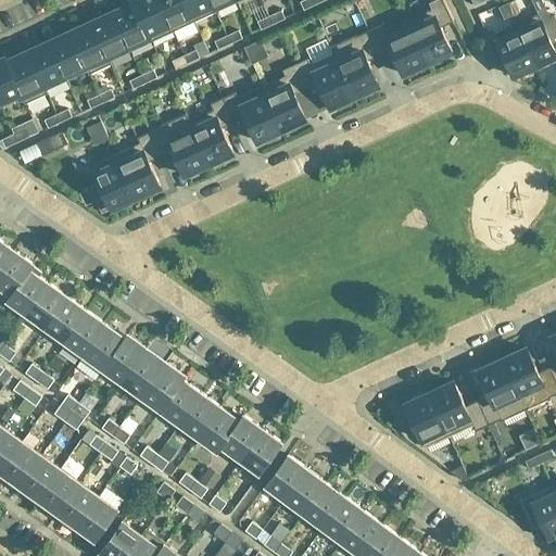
[(173,32),(158,0),(131,0),(133,2),(134,2),(150,37),(151,37),(152,40),(173,32)]
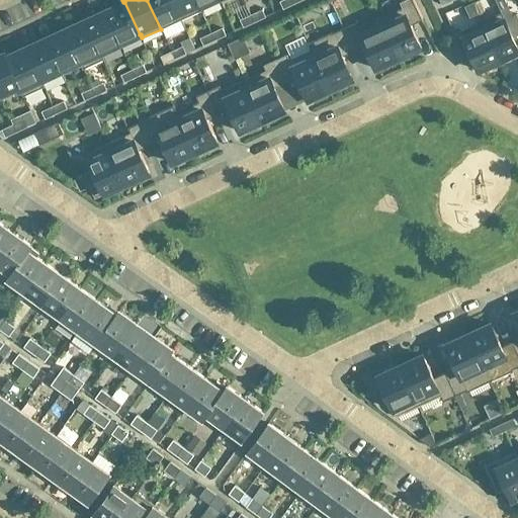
[(180,20),(171,0),(147,0),(161,29),(180,20)]
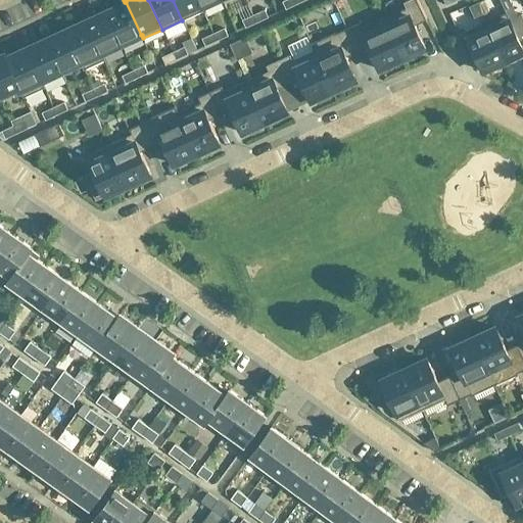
[(201,7),(197,0),(173,0),(182,20),(201,11),(200,8),(201,7)]
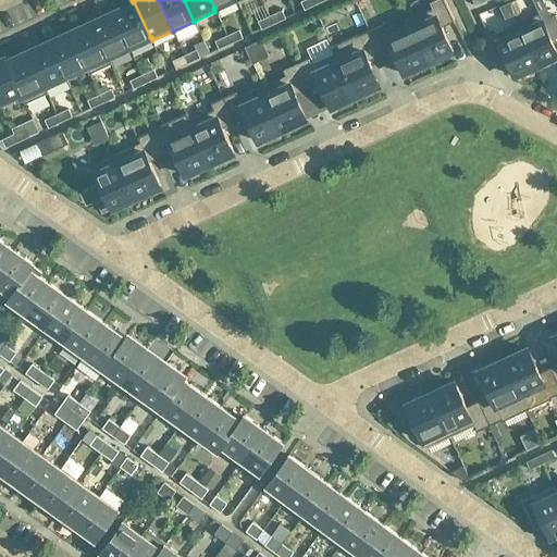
[(316,4),(313,0),(304,0),(300,2),(304,10),(316,4)]
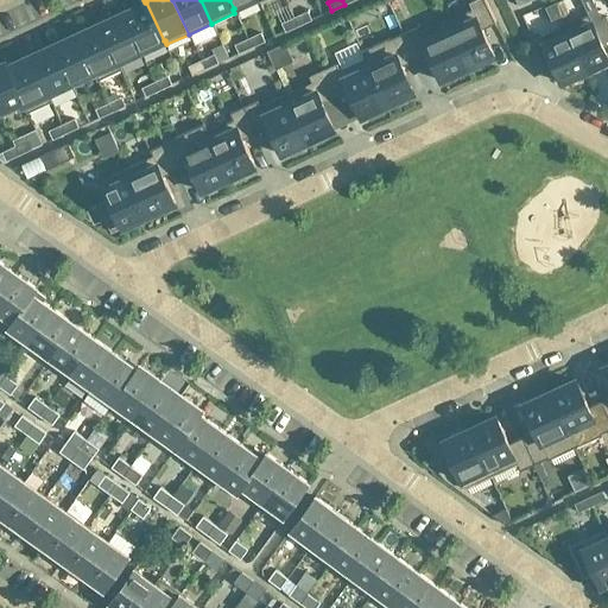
[(482,30),(495,24),(485,0),(474,0),(468,4),(470,10),(445,21),(467,69),(494,56),(482,30)]
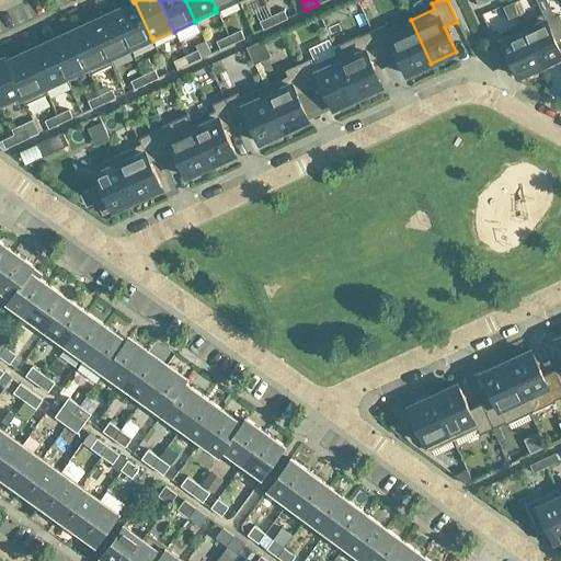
[(518,0),(517,0),(511,3),(516,15),(524,11),(518,0)]
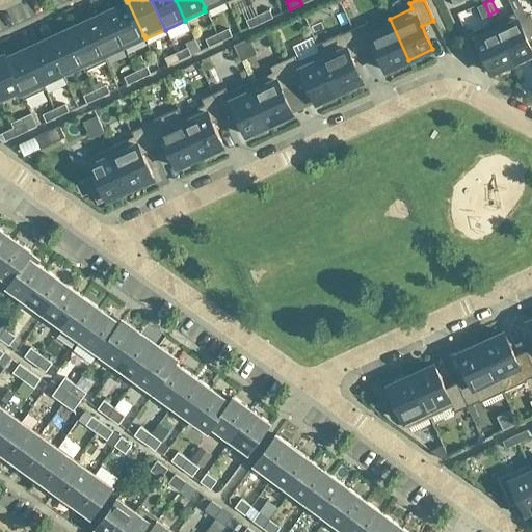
[(521,5),(517,0),(508,0),(513,9),(521,5)]
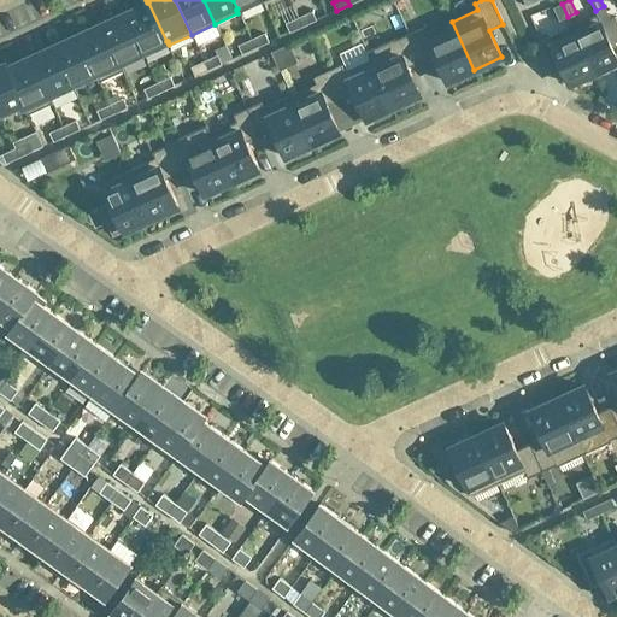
[(148,3),(147,3),(124,13),(142,52),(166,41),(148,3)]
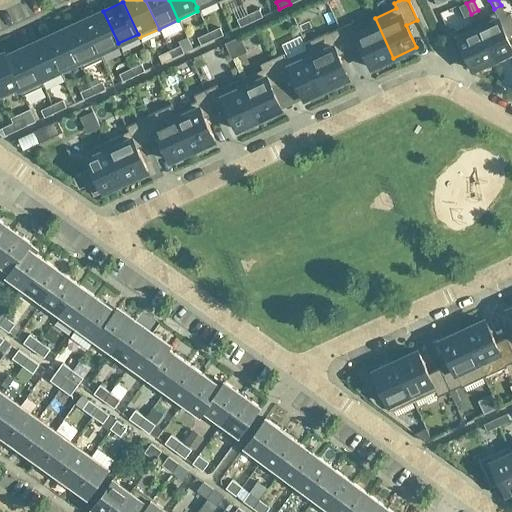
[(471,14),(466,3),(459,6),(464,17),(471,14)]
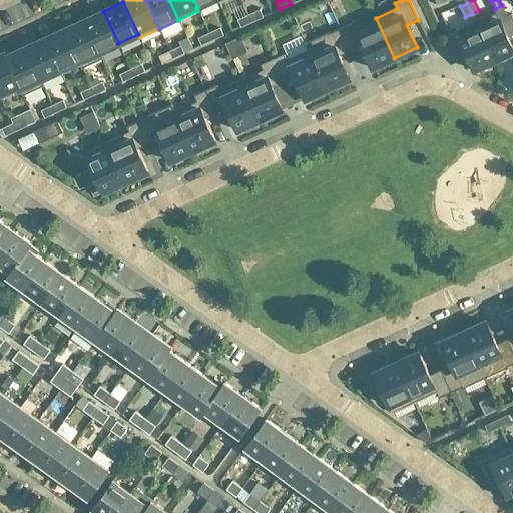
[(502,5),(495,9),(496,12),(499,18),(499,19),(507,15),(502,5)]
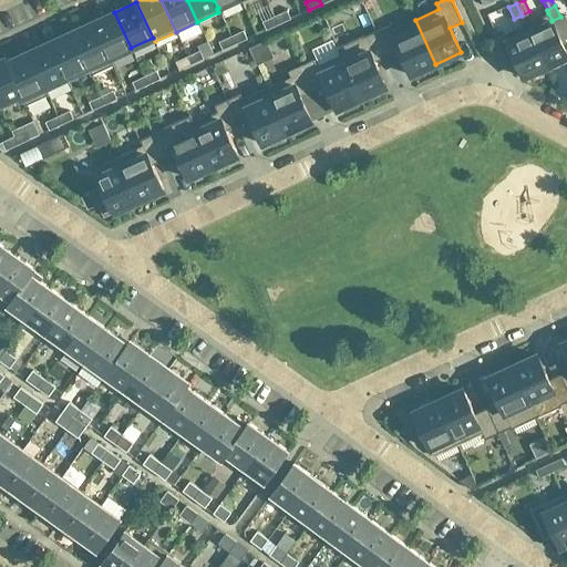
[(290,19),(287,11),(275,17),(278,24),(290,19)]
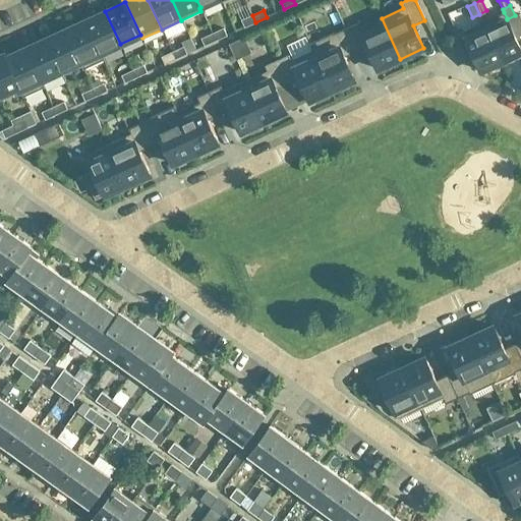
[(120,44),(105,11),(85,20),(101,53),(120,44)]
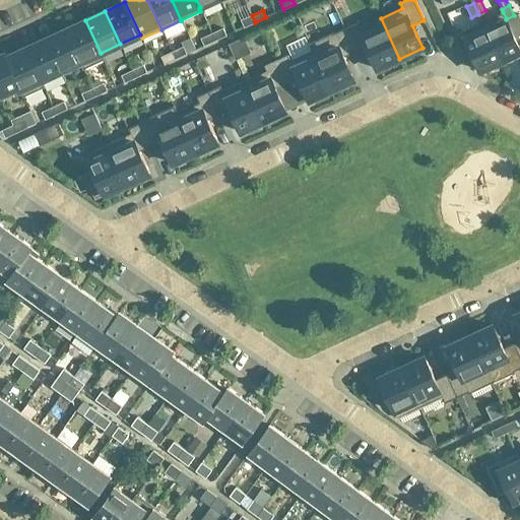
[(519,49),(506,19),(506,18),(503,12),(482,21),(485,28),(501,61),(519,52),(519,49)]
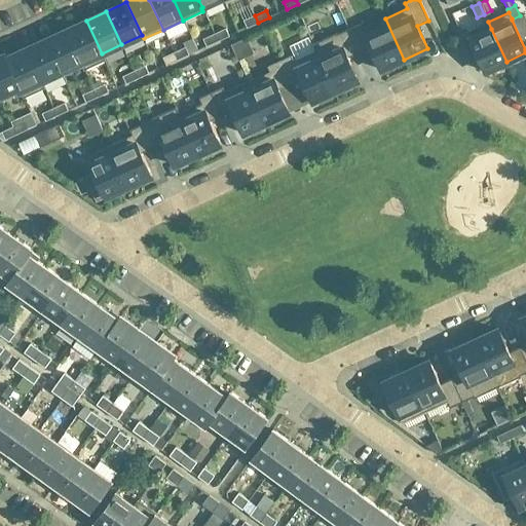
[(258,23),(255,15),(243,21),(247,28),(258,23)]
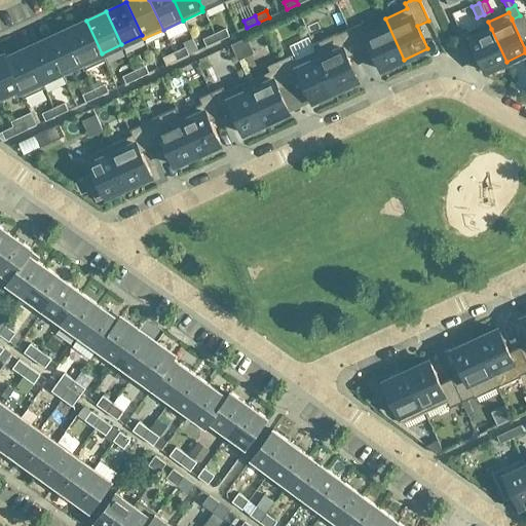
[(404,60),(385,19),(363,29),(361,24),(348,29),(360,52),(370,47),(381,70),(404,60)]
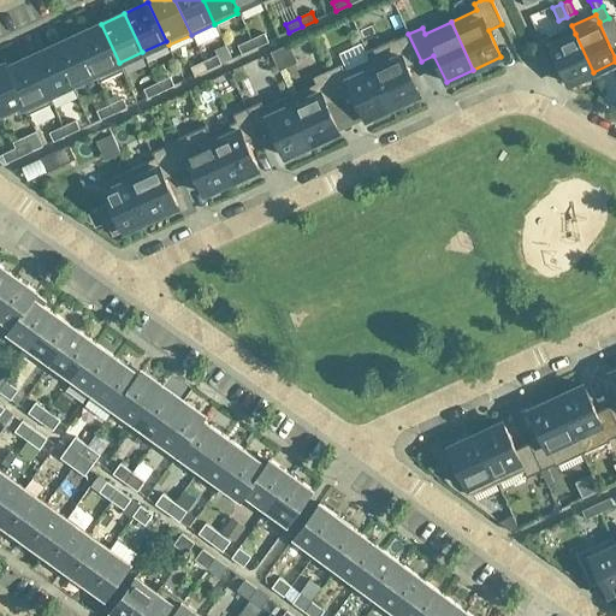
[(119,63),(101,24),(77,35),(95,73),(99,82),(123,71),(119,63)]
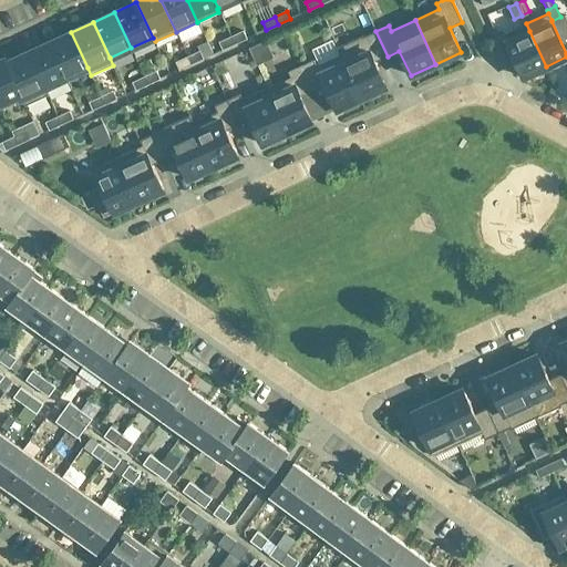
[(546,66),(529,31),(526,23),(496,37),(506,59),(513,55),(523,78),(546,66)]
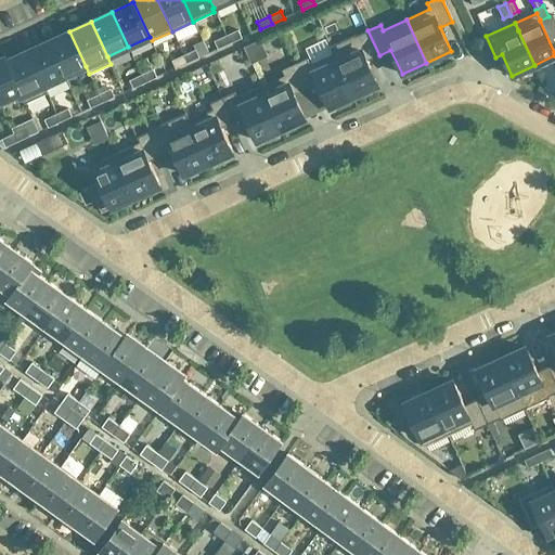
[(242,38),(237,30),(226,36),(230,43),(242,38)]
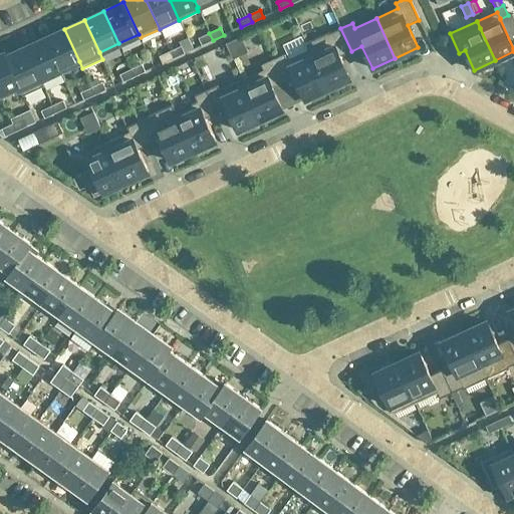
[(340,56),(351,51),(340,28),(328,33),(328,32),(305,42),(308,49),(309,49),(327,89),(350,78),(340,56)]
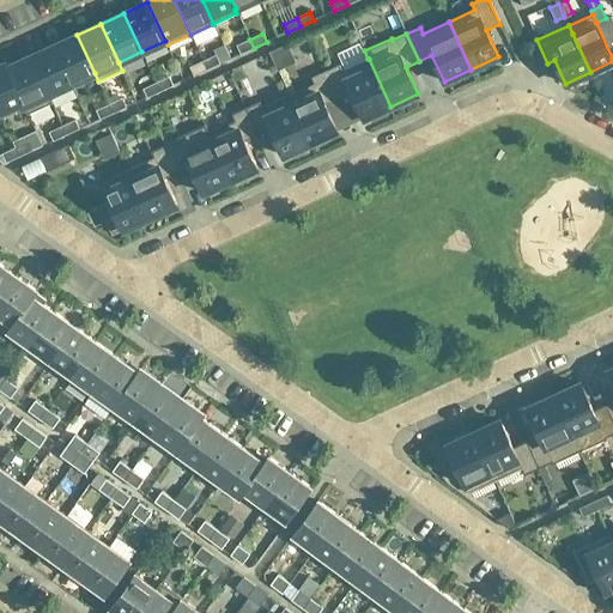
[(95,73),(77,35),(53,46),(71,85),(95,73)]
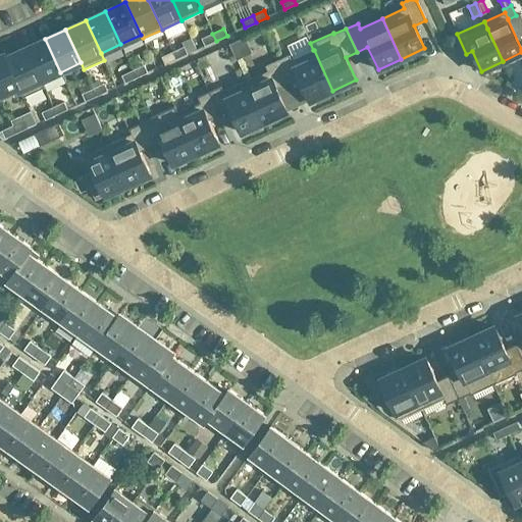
[(205,46),(216,41),(212,34),(202,39),(205,46)]
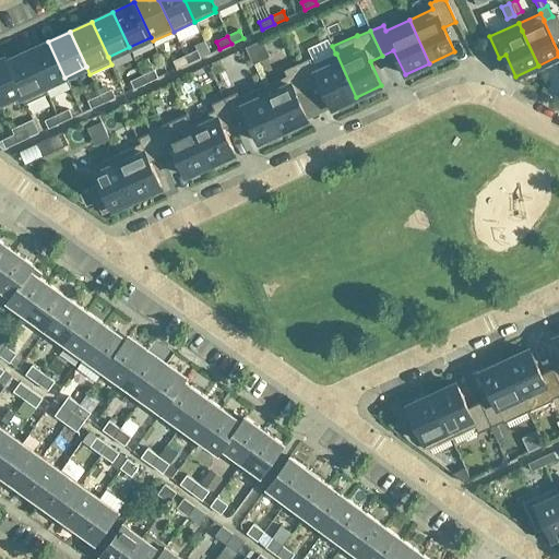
[(64,78),(48,42),(27,51),(44,87),(64,78)]
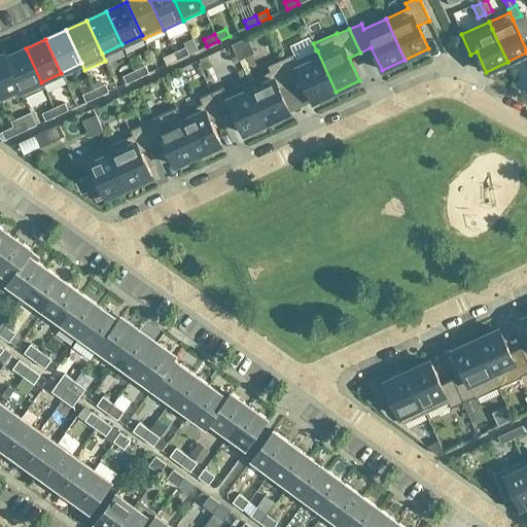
[(188,55),(185,47),(174,53),(178,60),(188,55)]
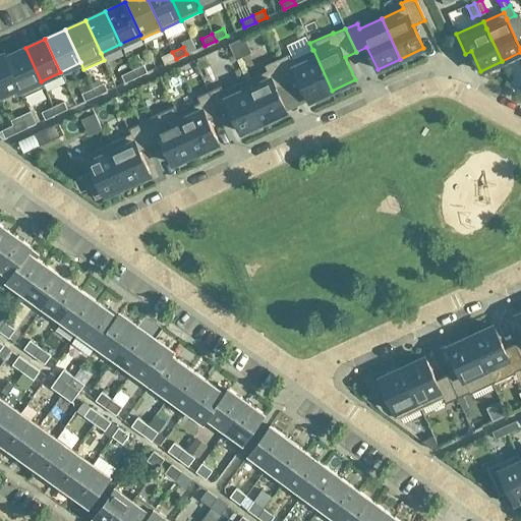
[(41,81),(25,48),(6,57),(5,57),(19,87),(18,88),(22,98),(44,88),(41,81)]
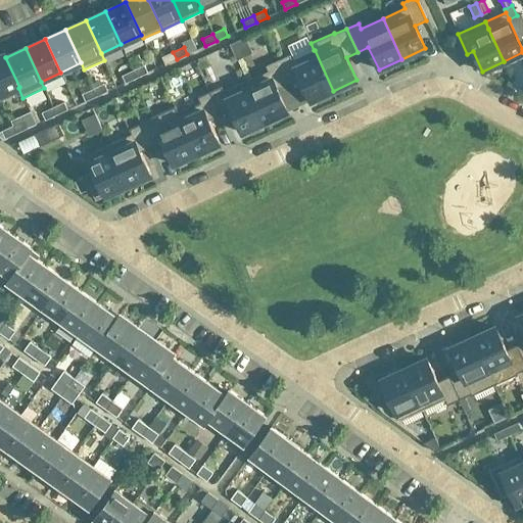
[(315,50),(314,50),(292,60),(289,55),(278,60),(288,84),(299,79),(310,101),(333,91),(315,50)]
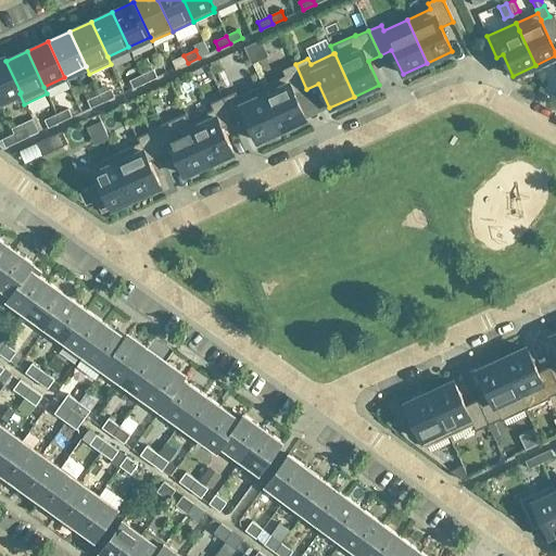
[(188,63),(184,55),(172,61),(176,68),(188,63)]
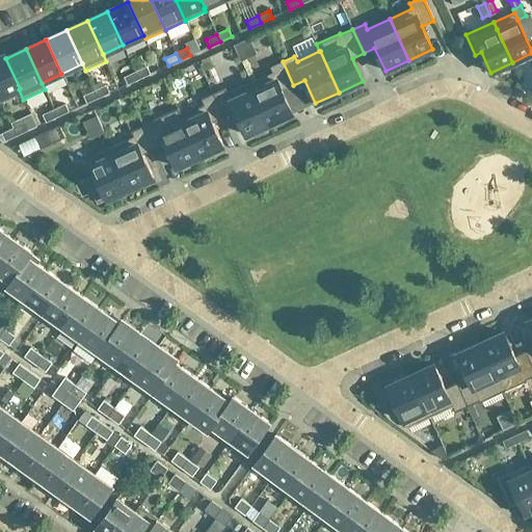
[(5,58),(6,58),(4,54),(0,56),(0,98),(19,89),(20,88),(5,58)]
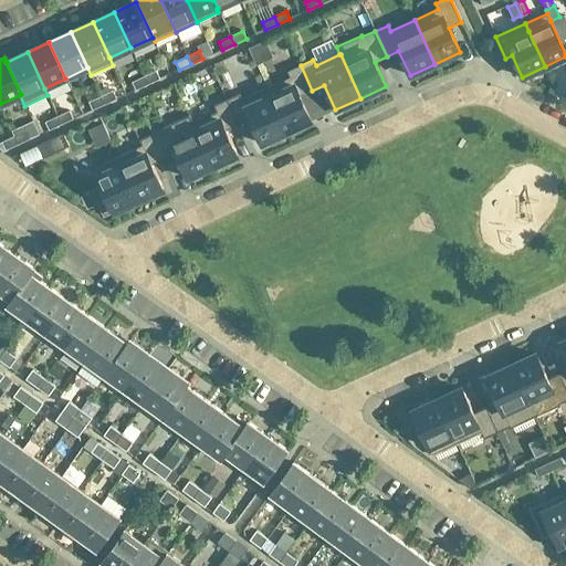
[(300,96),(312,91),(301,65),(287,71),(290,76),(266,88),(286,133),(312,121),(300,96)]
